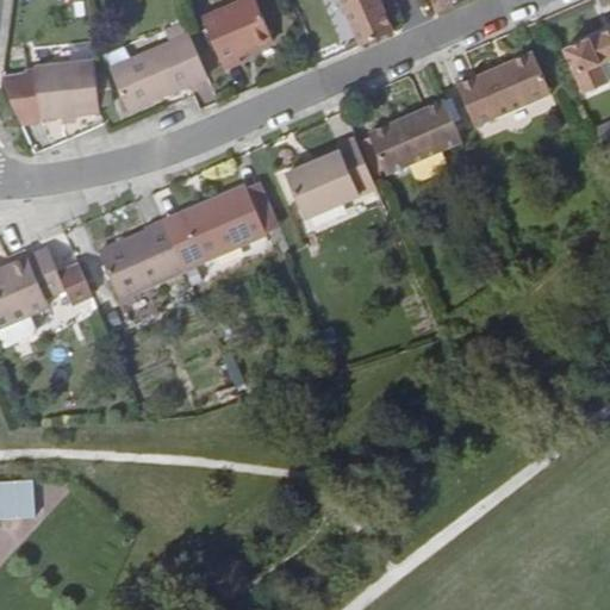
[(273,42),(254,0),(241,0),(201,18),(225,70),(242,63),(240,57),(273,42)]
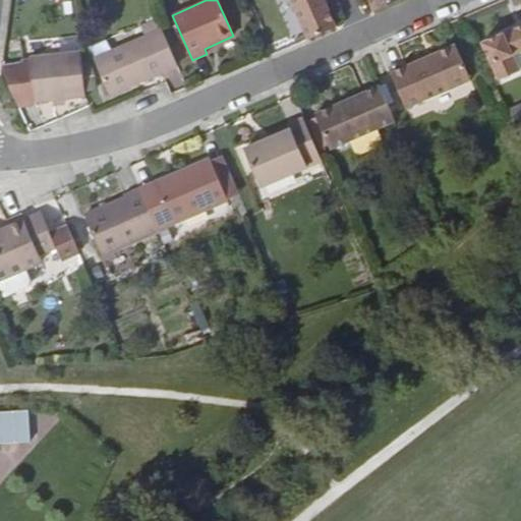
[(289,0),(306,40),(336,27),(324,0),(289,0)]
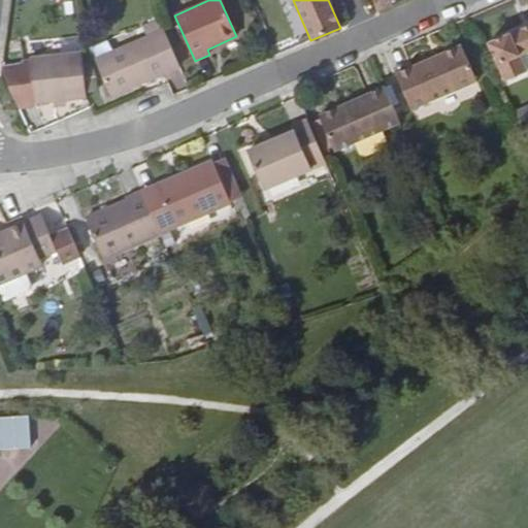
[(372,0),(377,11),(404,0),(372,0)]
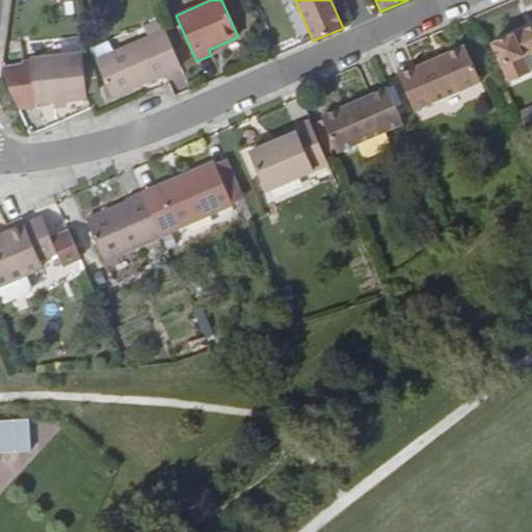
[(531,25),(493,43),(510,82),(531,72),(525,56),(531,52),(531,25)]
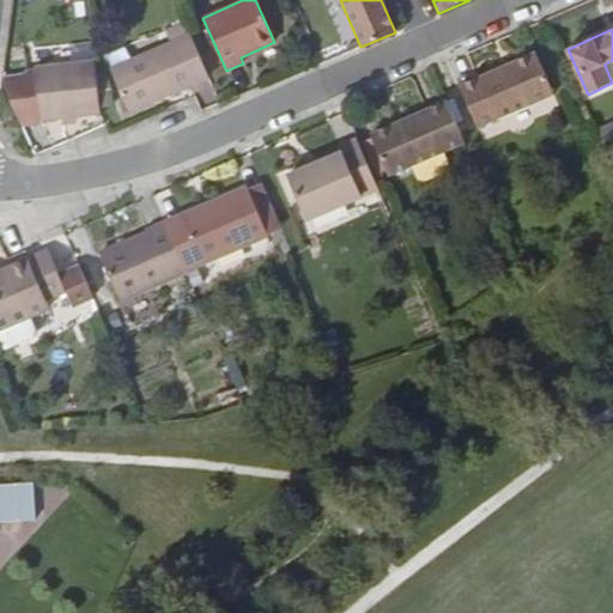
[(131,115),(210,78),(190,35),(111,72),(131,115)]
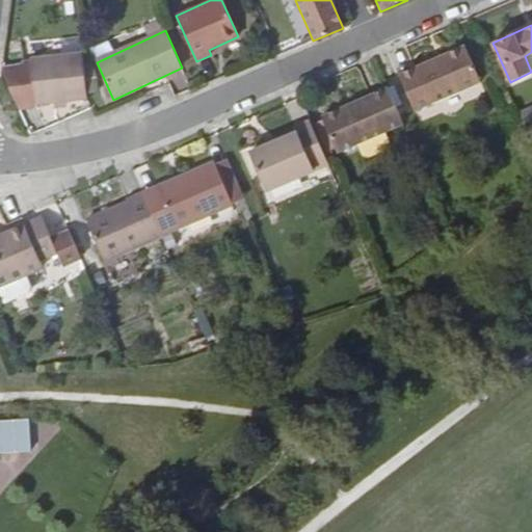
[(436,65),(434,60),(398,75),(415,111),(481,82),(464,47),(443,56),(445,62),(436,65)]
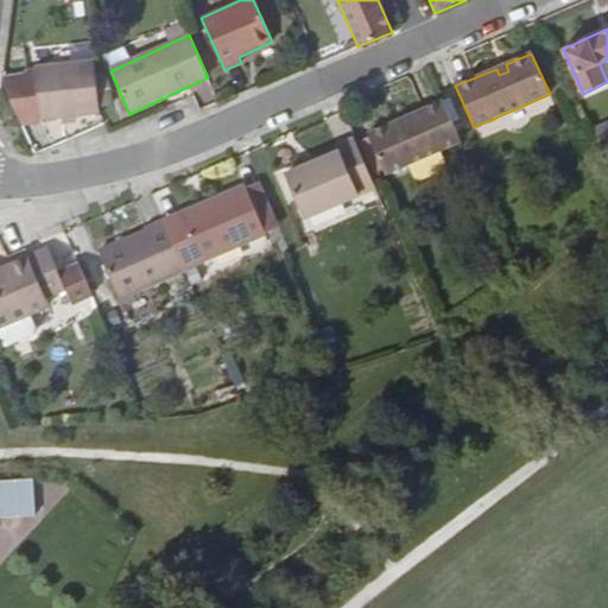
[(40,120),(100,114),(94,61),(35,67),(40,120)]
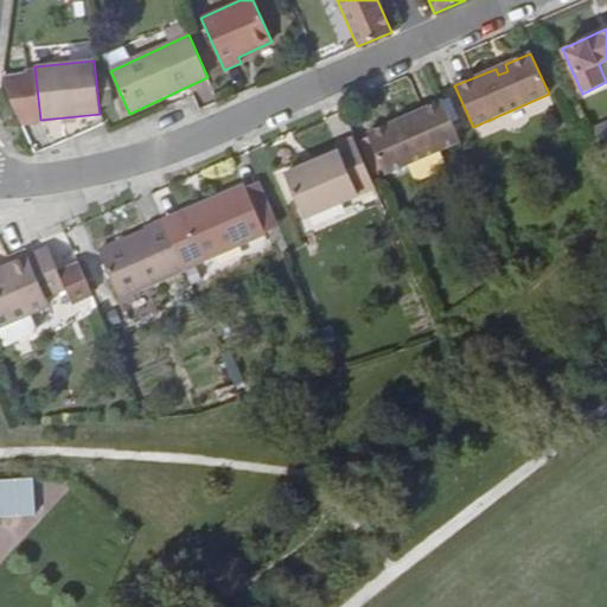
[(505,64),(496,69),(498,75),(508,71),(505,64)]
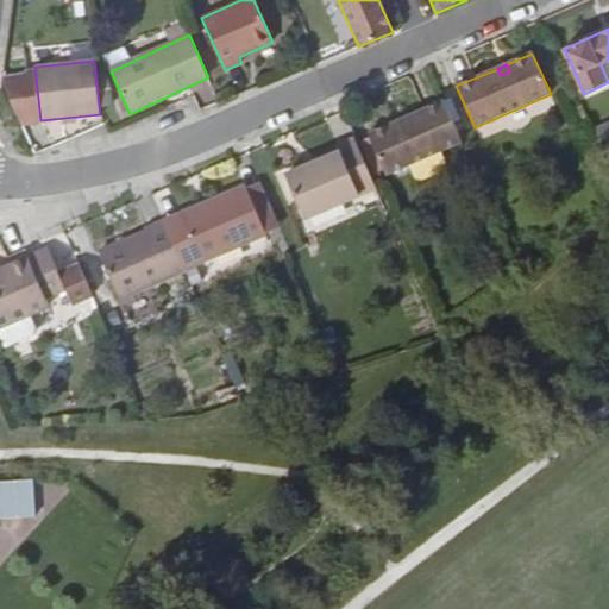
[(385,175),(462,143),(444,101),(403,119),(405,125),(394,129),(391,124),(368,135),(385,175)]
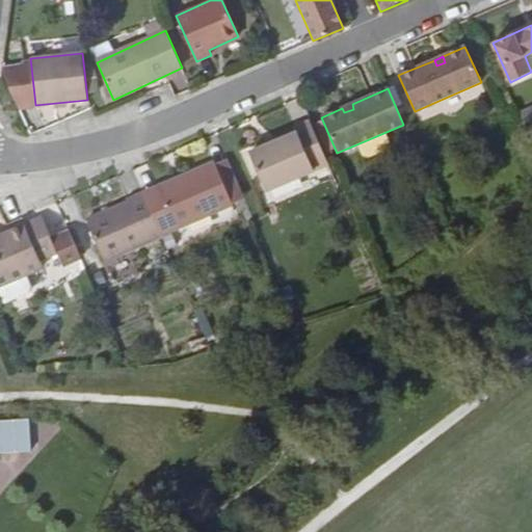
[(352,104),(342,108),(344,112),(353,109),(352,104)]
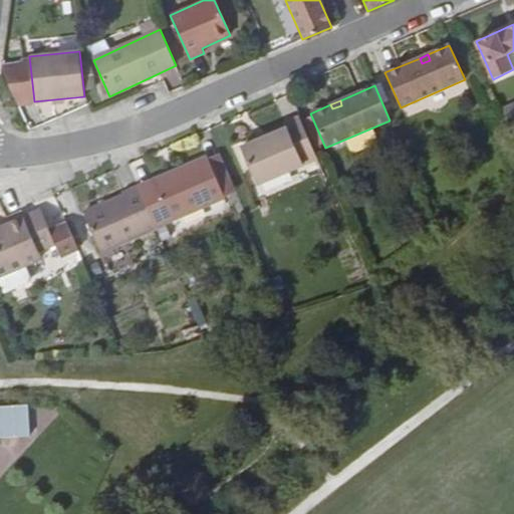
[(259,184),(317,158),(300,117),(286,123),(287,126),(242,146),(259,184)]
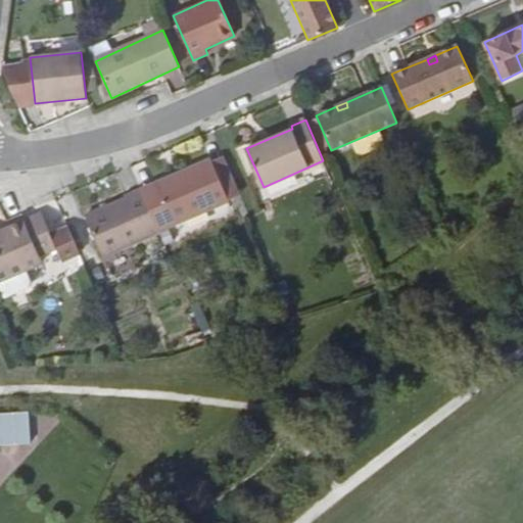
[(212,158),(140,189),(158,232),(230,200),(212,158)]
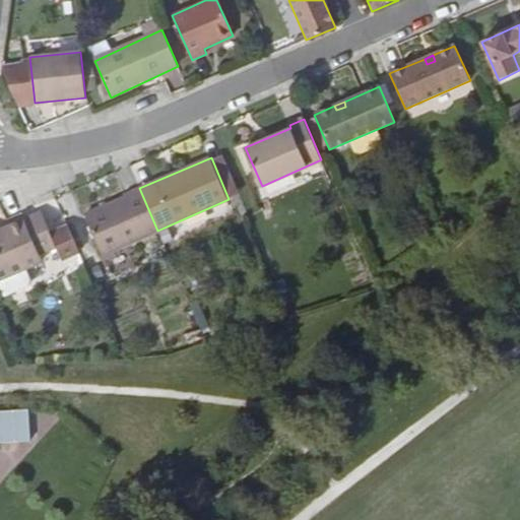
[(104,256),(158,232),(157,231),(139,188),(126,194),(128,198),(86,216),(104,256)]
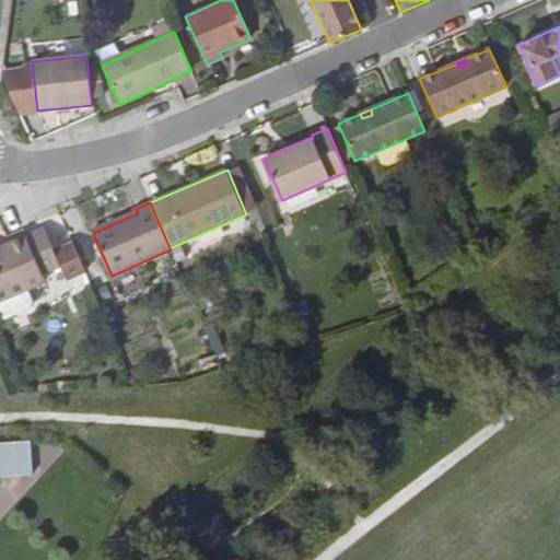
[(46,229),(4,247),(9,255),(0,258),(0,300),(46,280),(43,273),(62,265),(46,229)]
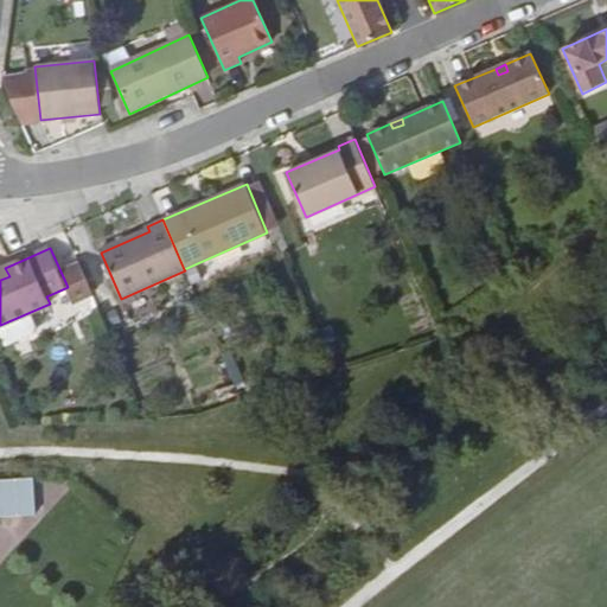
[(0,516),(34,516),(33,477),(0,478),(0,516)]
